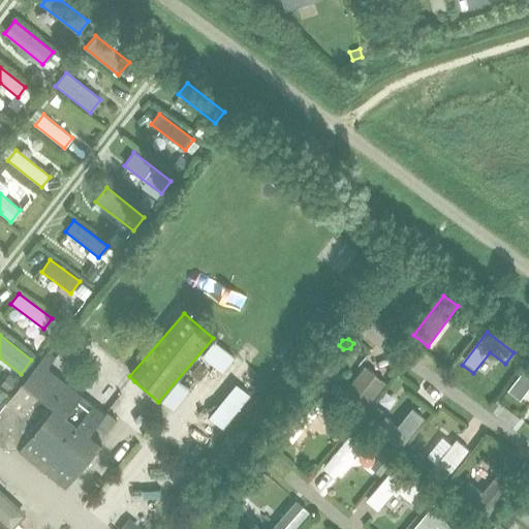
[(201,356),(221,374),(232,360),(213,343),(201,356)]
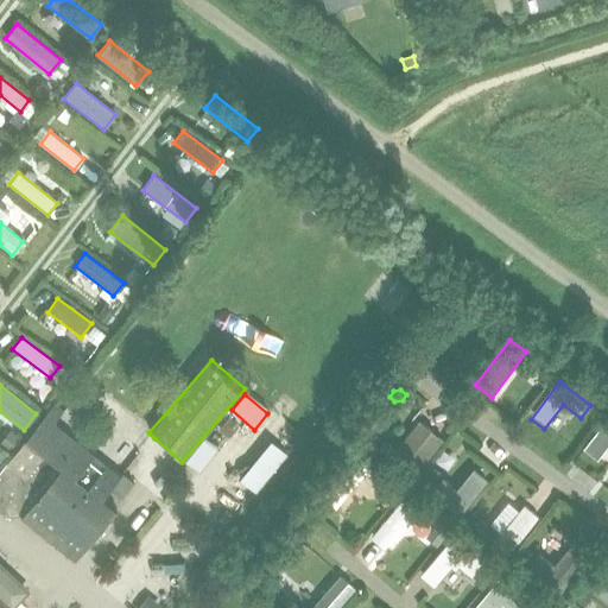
[(593,405),(586,413),(595,420),(601,411),(593,405)]
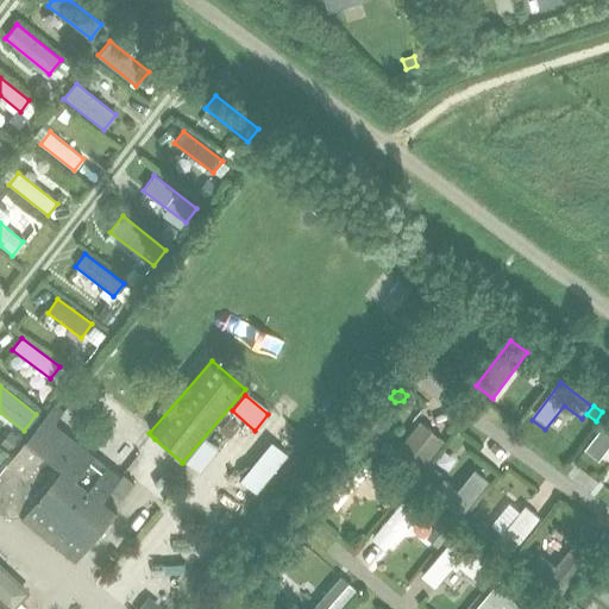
[(24,512),(79,553),(113,508),(100,498),(108,488),(121,498),(133,482),(120,471),(118,476),(45,414),(0,472),(0,509),(4,512),(13,498),(25,510),(24,512)]
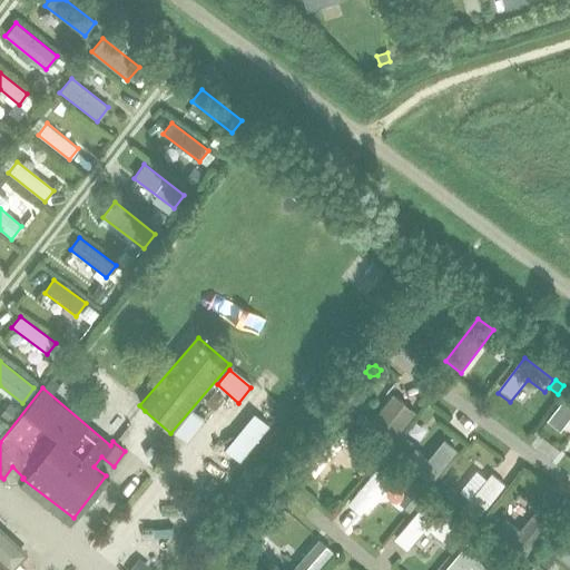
[(213,392),(204,402),(212,410),(220,400),(213,392)]
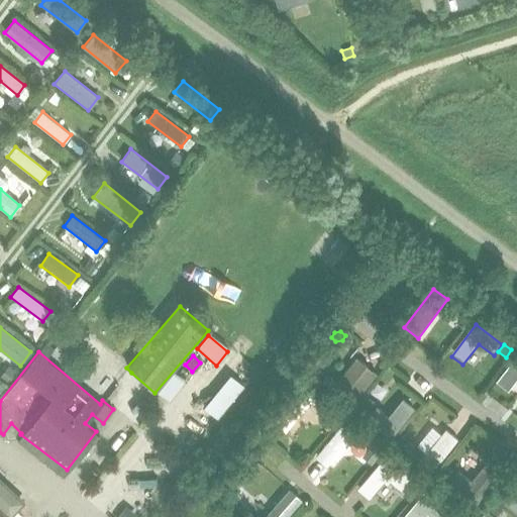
[(516,355),(495,385),(507,394),(516,381),(516,355)]
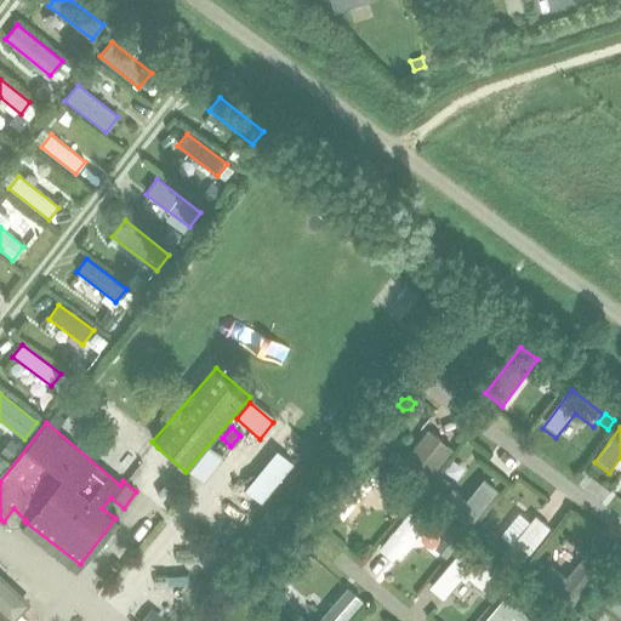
[(420,493),(450,453),(427,434),(403,463),(396,473),(420,493)]
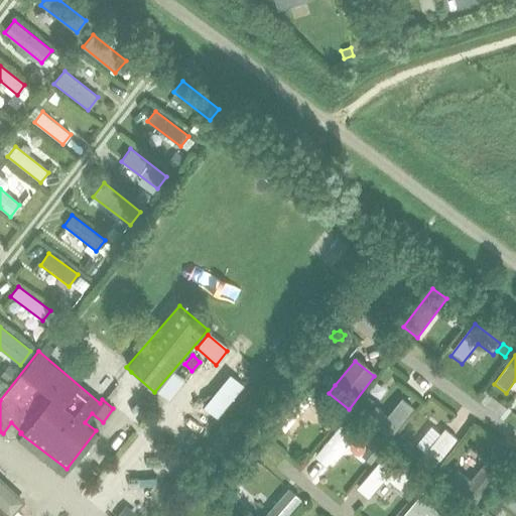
[(202,409),(216,421),(242,389),(229,377),(202,409)]
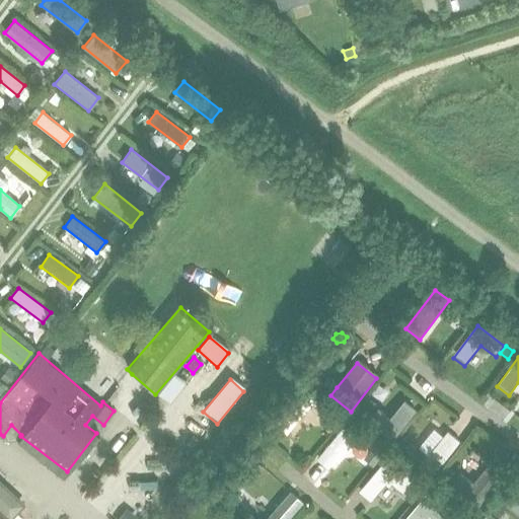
[(325,382),(321,388),(330,395),(337,387),(330,382),(325,382)]
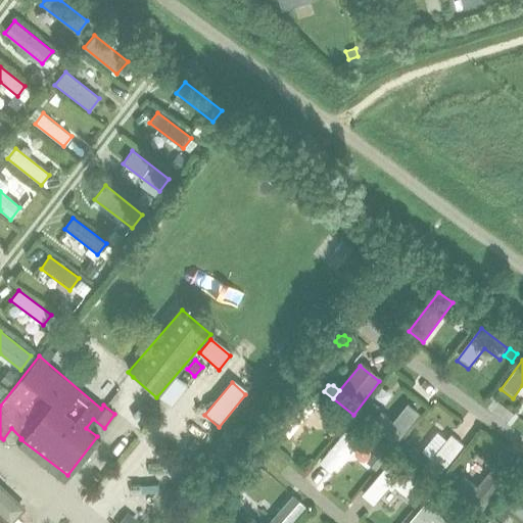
[(319,402),(306,392),(277,428),(288,437),(319,402)]
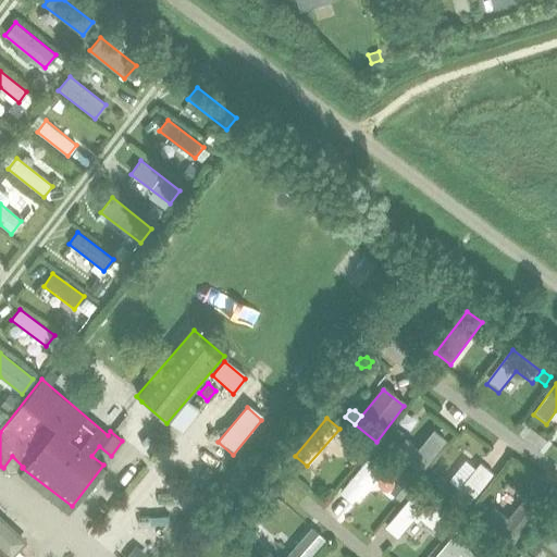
[(393,425),(383,437),(392,445),(401,433),(393,425)]
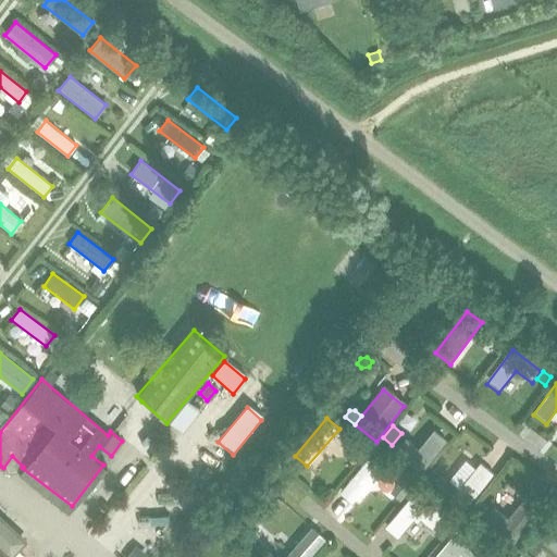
[(419,478),(444,446),(431,435),(417,453),(406,443),(394,457),(419,478)]
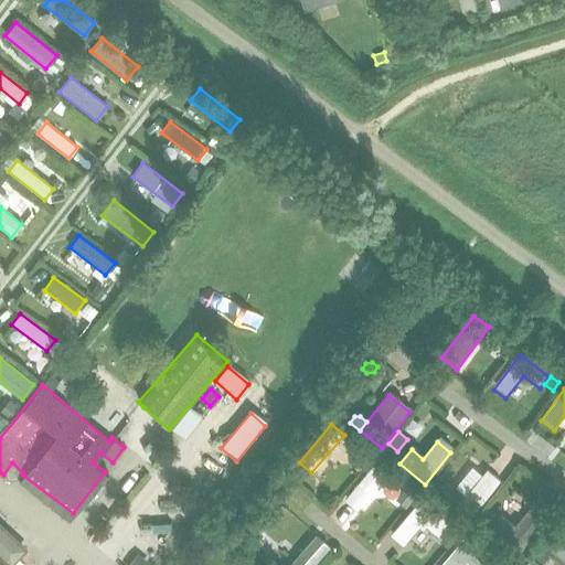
[(388,472),(376,462),(344,500),(356,511),(388,472)]
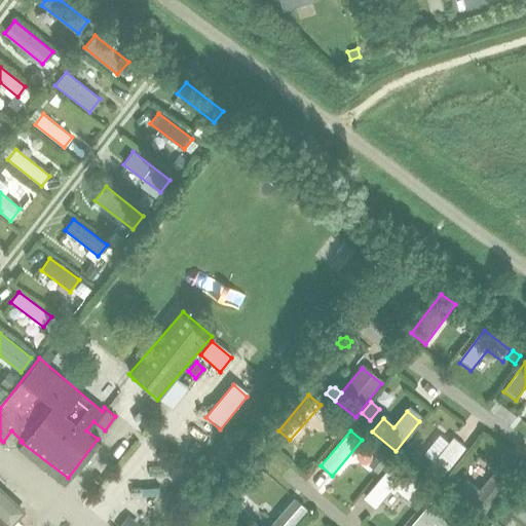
[(465,448),(453,438),(426,471),(439,481),(465,448)]
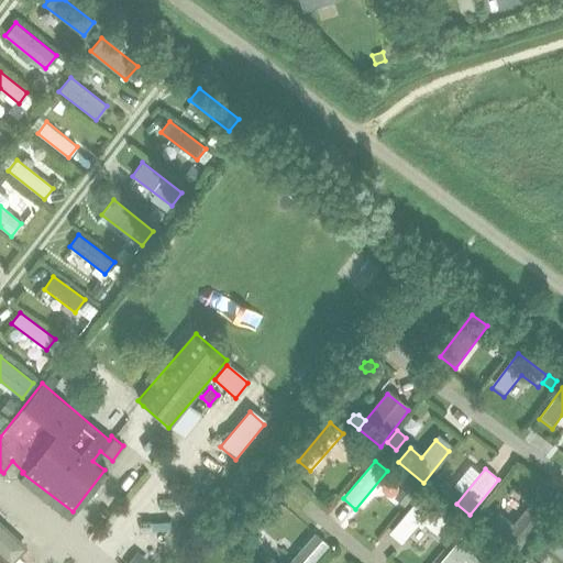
[(420,496),(390,531),(403,543),(422,519),(438,533),(450,520),(420,496)]
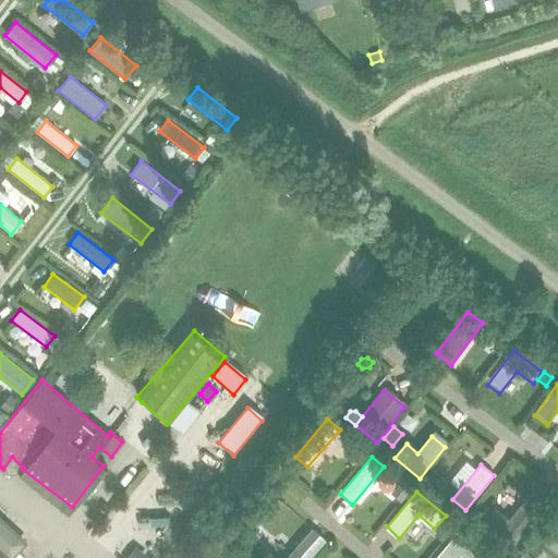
[(508,524),(494,512),(482,528),(510,550),(538,514),(524,504),(508,524)]
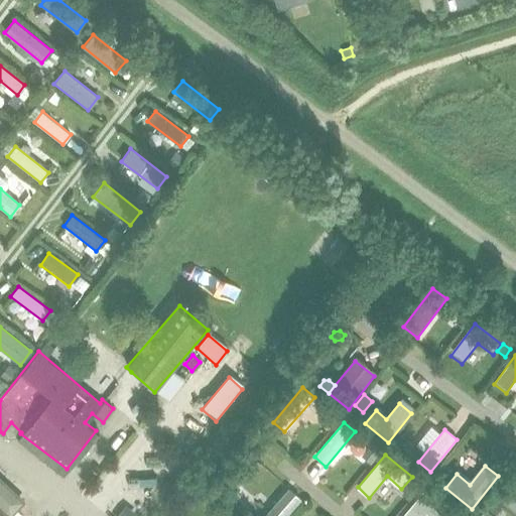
[(515,509),(515,471),(497,495),(515,509)]
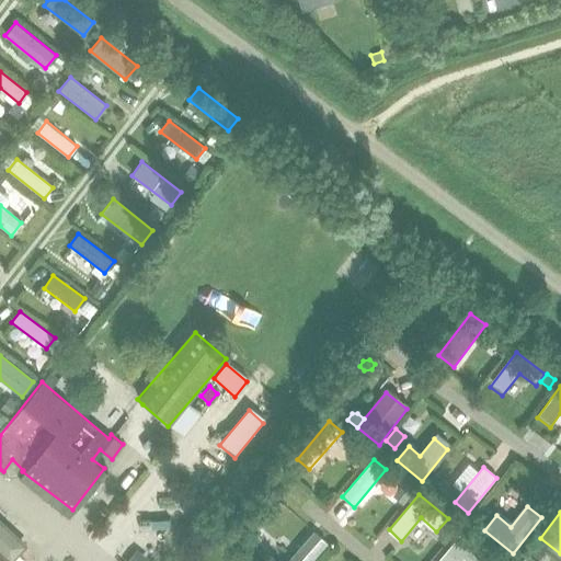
[(0,524),(0,560),(10,560),(24,548),(0,524)]
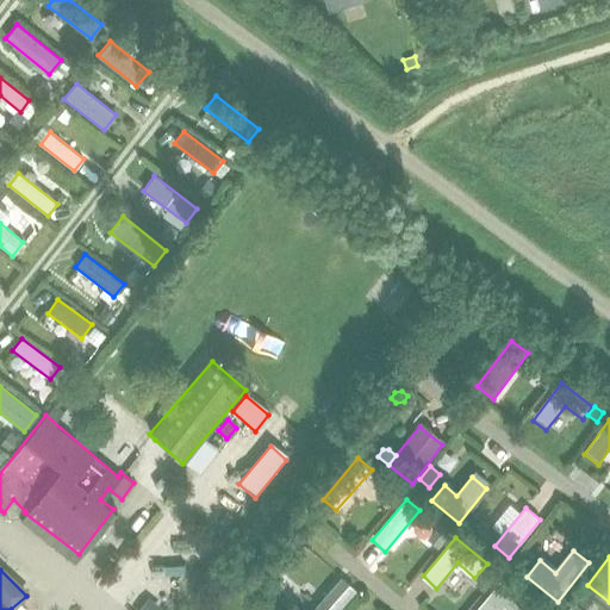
[(340,609),(356,592),(341,578),(311,609),(340,609)]
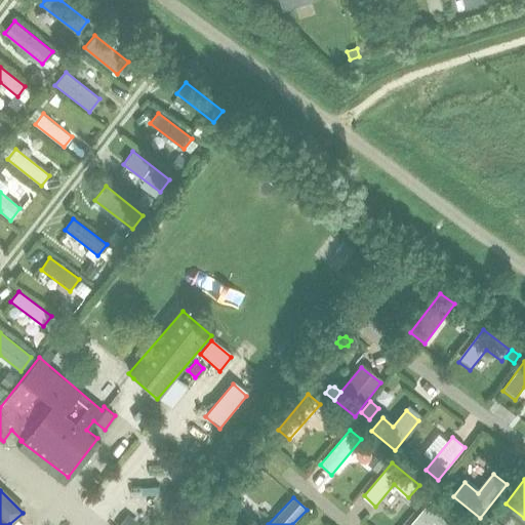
[(451,524),(455,521),(431,501),(411,524),(432,524),(433,524),(451,524)]
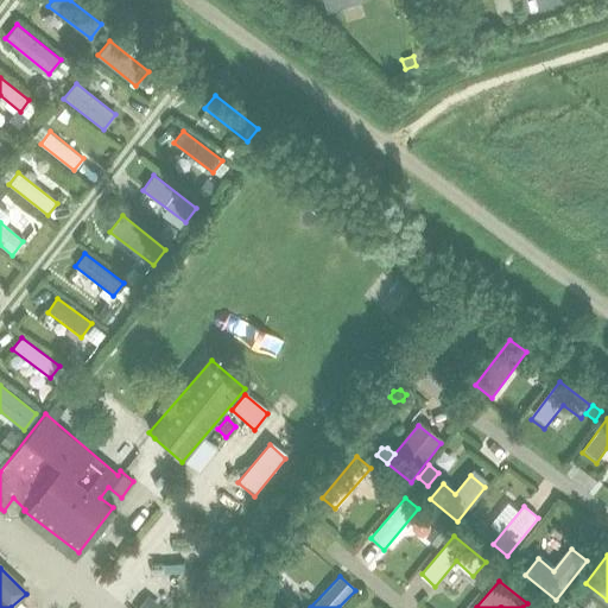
[(578,587),(569,597),(582,607),(591,597),(578,587)]
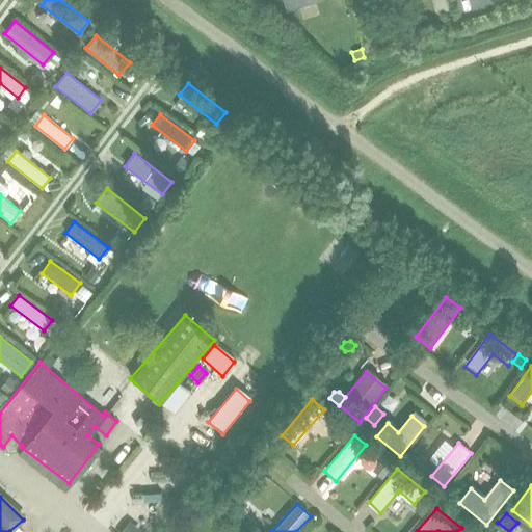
[(128,521),(117,531),(136,531),(138,530),(128,521)]
